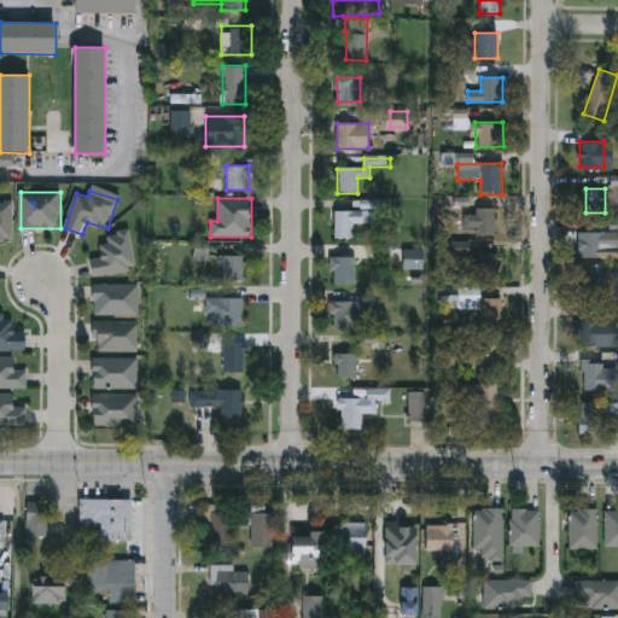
[(13,240),(0,240),(0,203),(13,203),(13,240)]
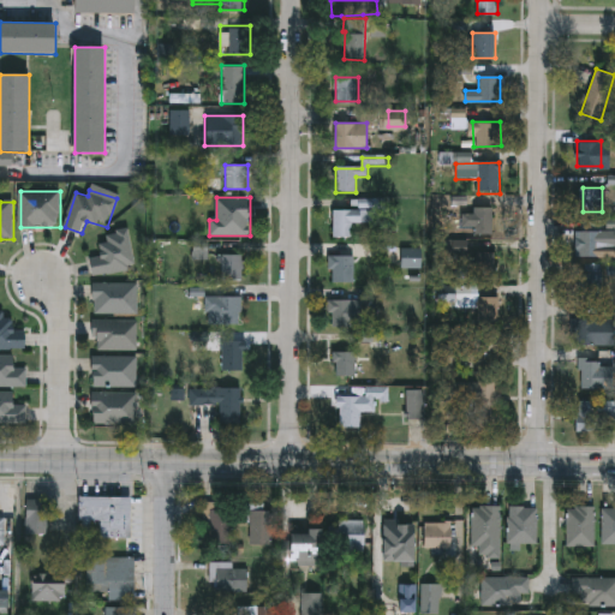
[(494,207),(494,231),(475,231),(475,207),(494,207)]
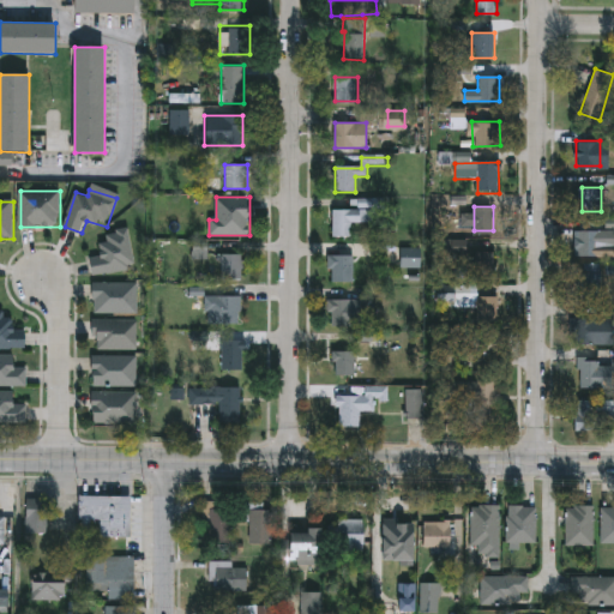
[(351,235),(332,235),(332,209),(374,209),(374,222),(351,222),(351,235)]
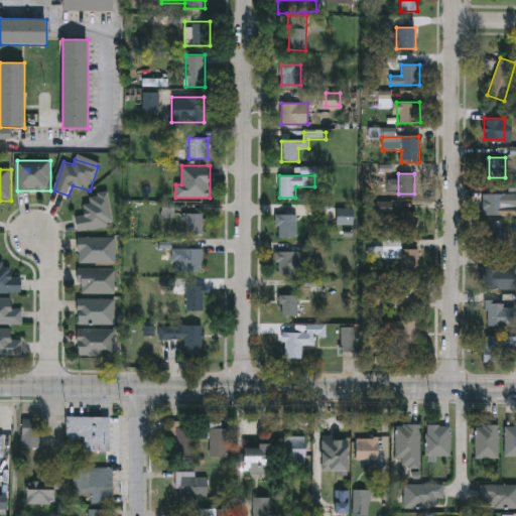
[(113,228),(79,230),(78,215),(85,214),(84,204),(90,204),(90,194),(111,192),(113,228)]
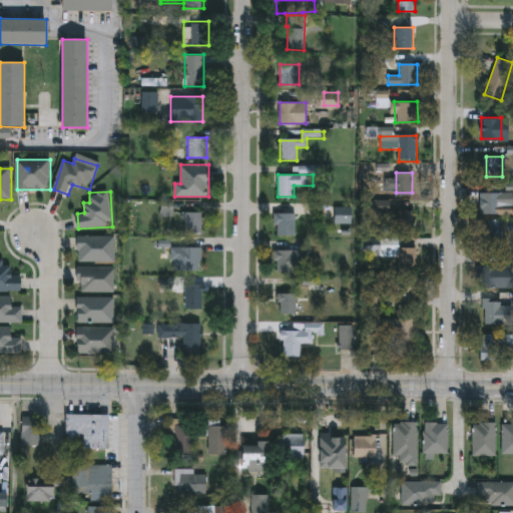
[(484,192),(512,192),(512,214),(484,214),(484,192)]
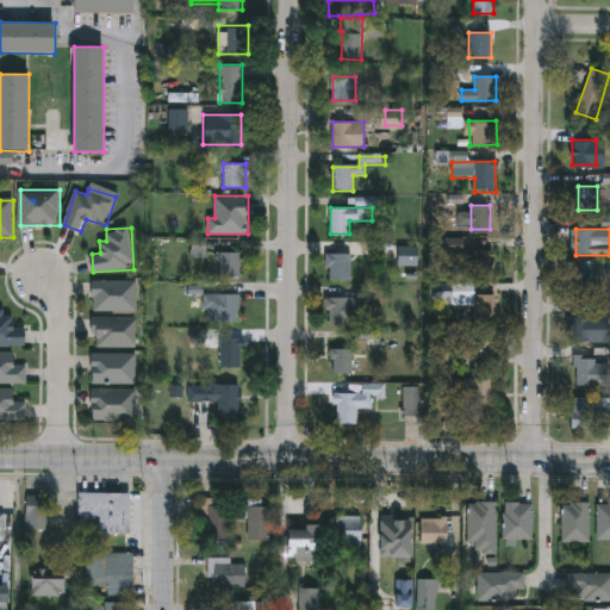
[(462,241),(462,251),(450,253),(450,242),(462,241)]
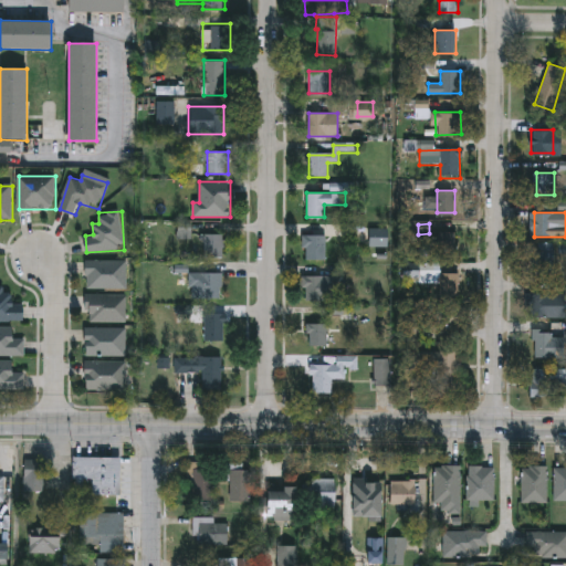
[(387,247),(369,247),(369,228),(387,228),(387,247)]
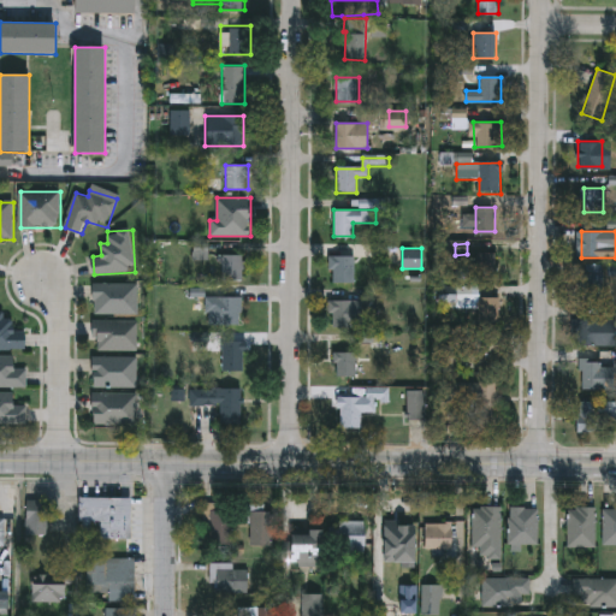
[(495,276),(481,276),(481,248),(495,248),(495,276)]
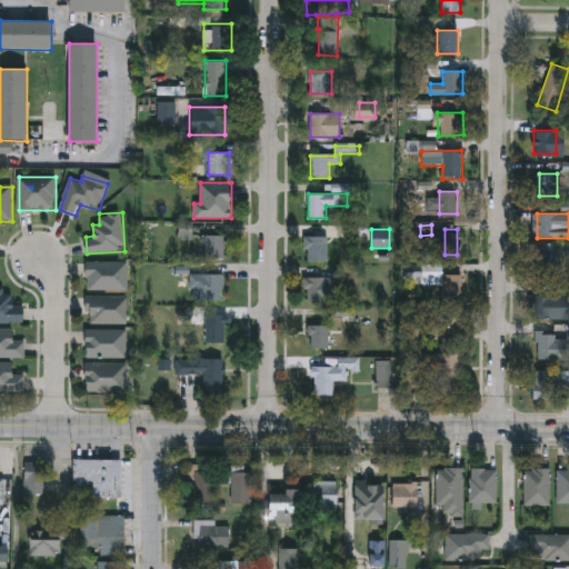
[(306,261),(306,235),(328,235),(328,261),(306,261)]
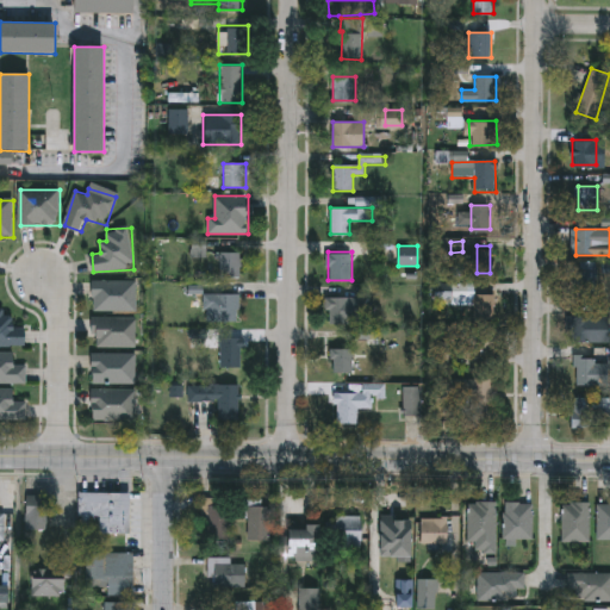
[(242,278),(219,278),(219,253),(242,253),(242,278)]
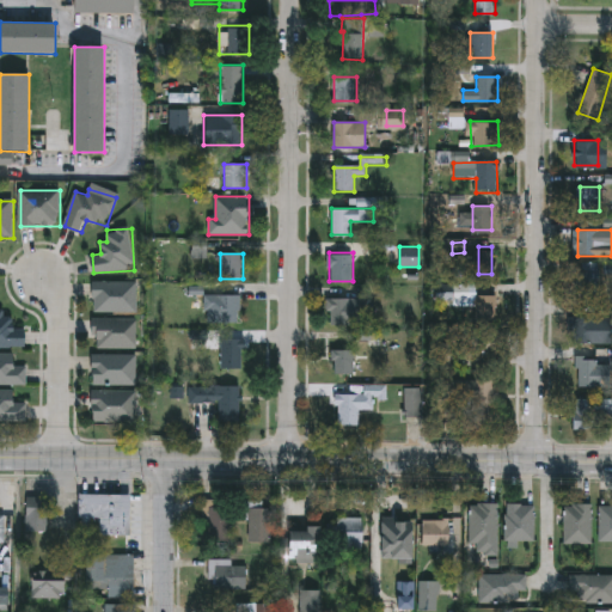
[(600,297),(576,297),(576,263),(600,263),(600,297)]
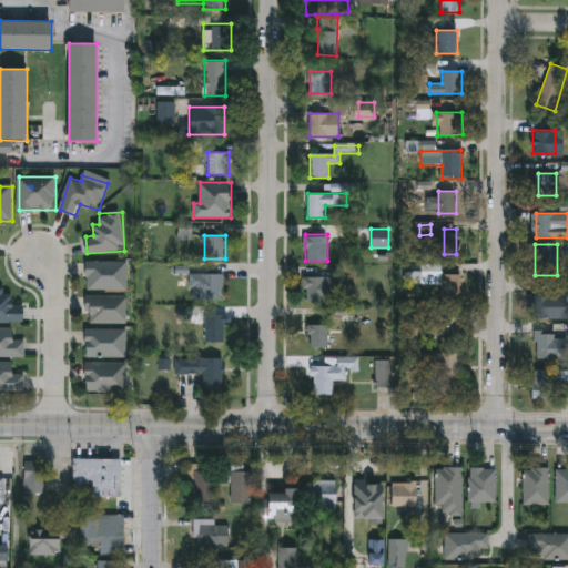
[(128,290),(88,290),(88,261),(128,261),(128,290)]
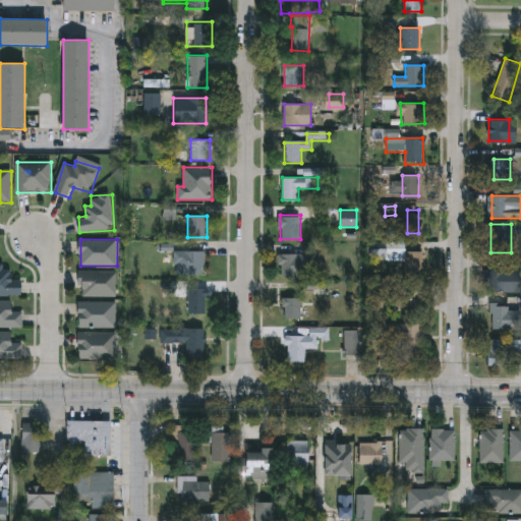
[(204,251),(204,275),(175,275),(175,251),(204,251)]
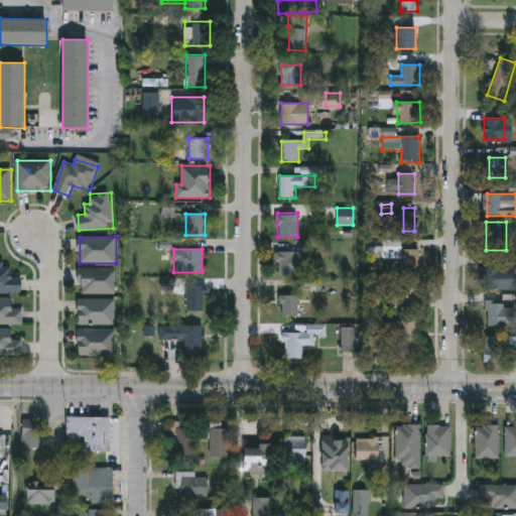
[(418,249),(418,271),(400,271),(400,249),(418,249)]
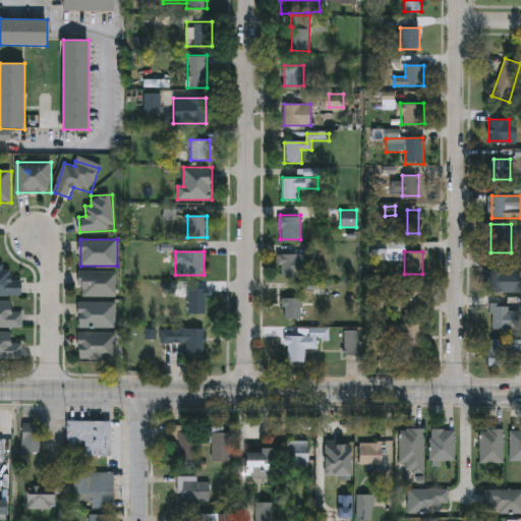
[(304,276),(279,276),(279,253),(304,253),(304,276)]
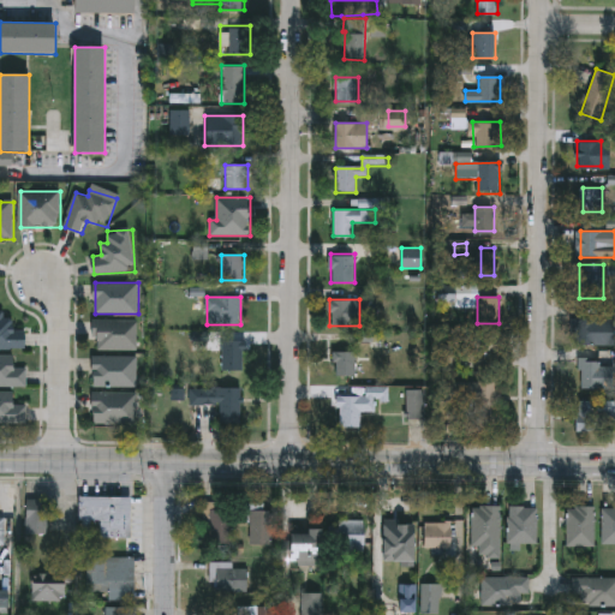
[(0,311),(16,311),(15,329),(28,330),(28,348),(0,348),(0,311)]
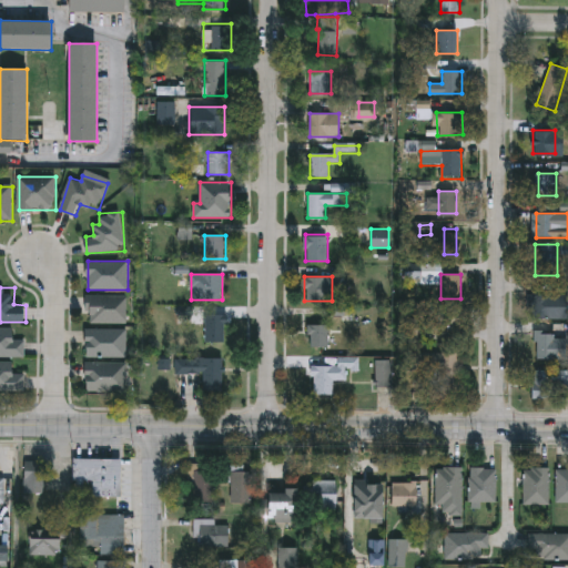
[(567,317),(533,317),(533,294),(567,294),(567,317)]
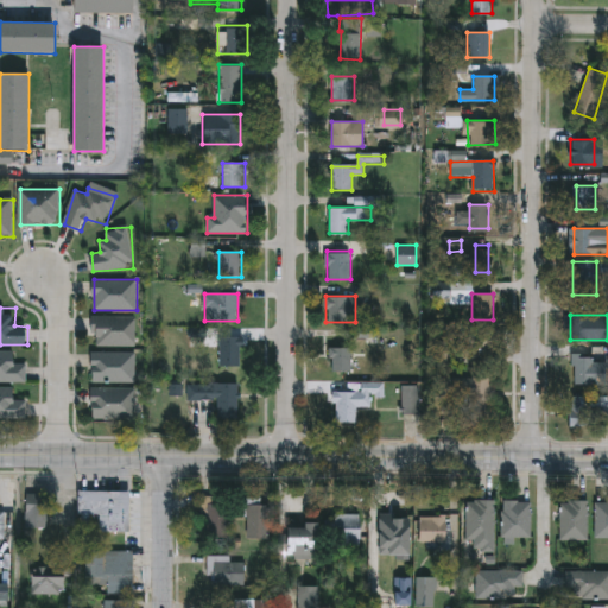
[(138,347),(94,347),(94,316),(138,316),(138,347)]
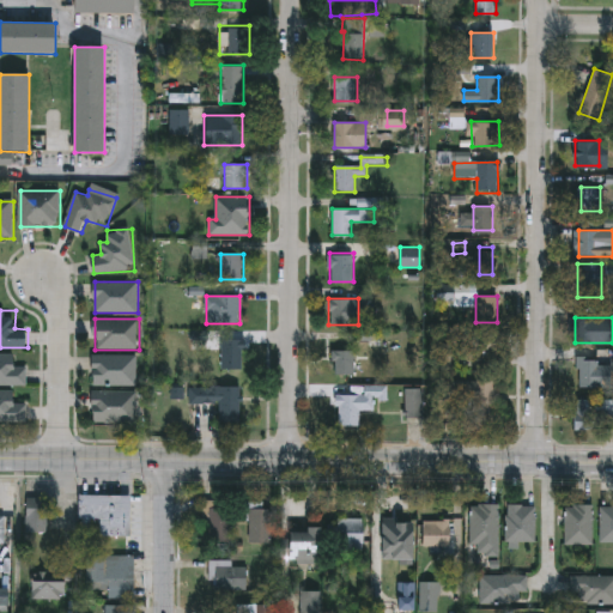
[(220,369),(220,340),(243,340),(243,369),(220,369)]
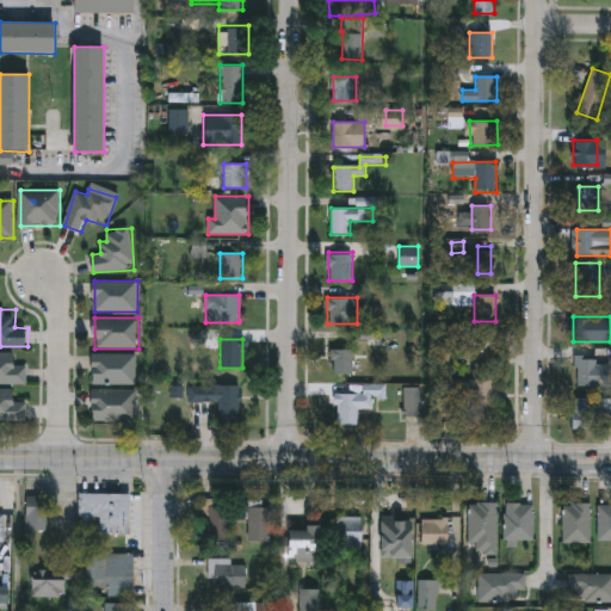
[(353,375),(332,375),(332,349),(353,349),(353,375)]
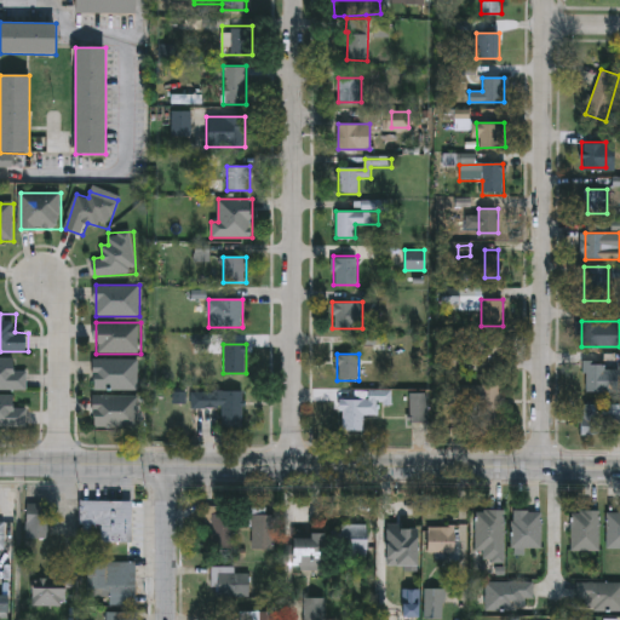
[(606,369),(619,369),(619,391),(585,391),(585,356),(606,356),(606,369)]
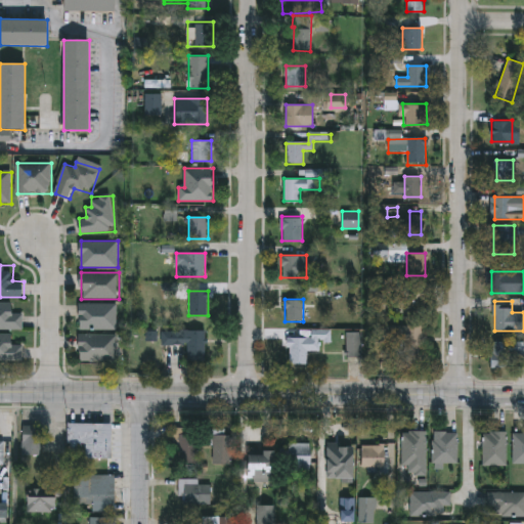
[(0,303),(13,303),(13,313),(24,313),(24,329),(0,329),(0,303)]
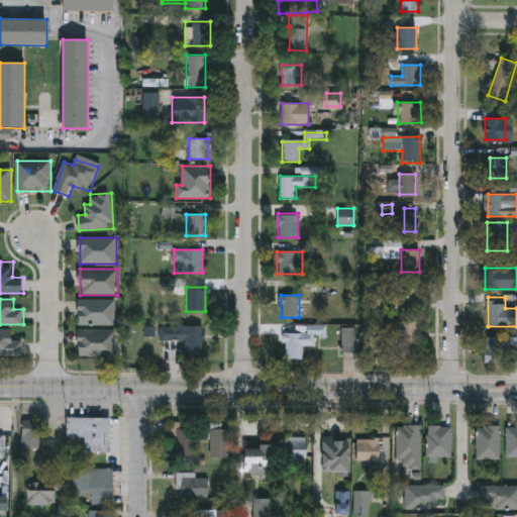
[(116,299),(116,325),(80,325),(80,299),(116,299)]
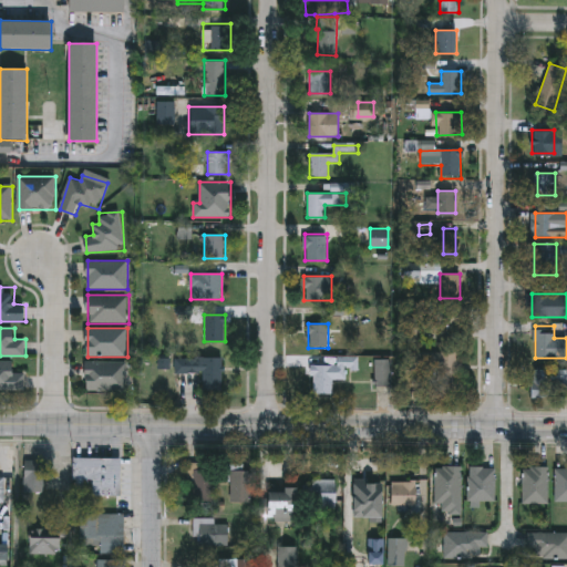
[(375,384),(375,352),(398,352),(398,384),(375,384)]
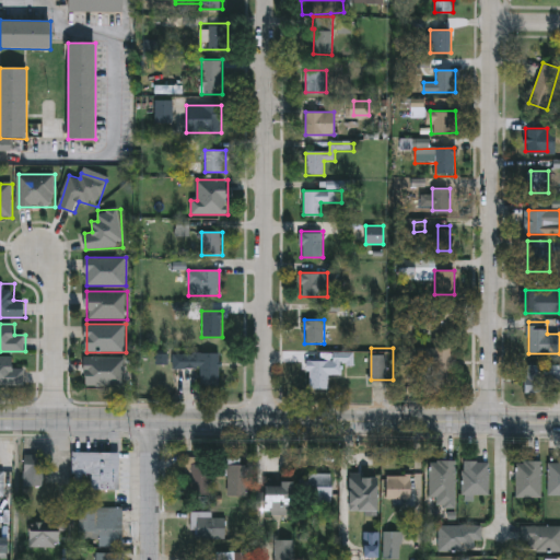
[(422,349),(454,348),(455,380),(423,381),(422,349)]
